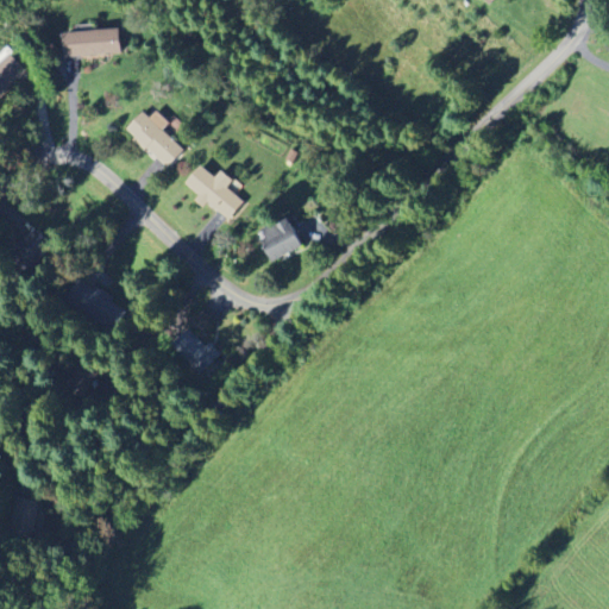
[(123,55),(121,30),(63,32),(64,57),(123,55)]
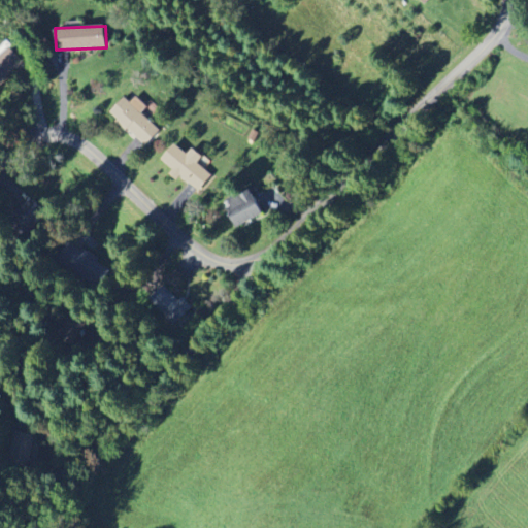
[(0,85),(25,62),(10,46),(0,56),(0,85)]
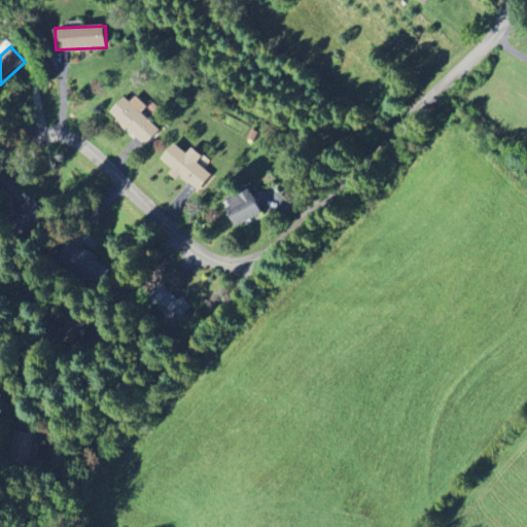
[(147,107),(136,97),(131,103),(125,97),(109,113),(145,146),(160,131),(142,113),(147,107)]
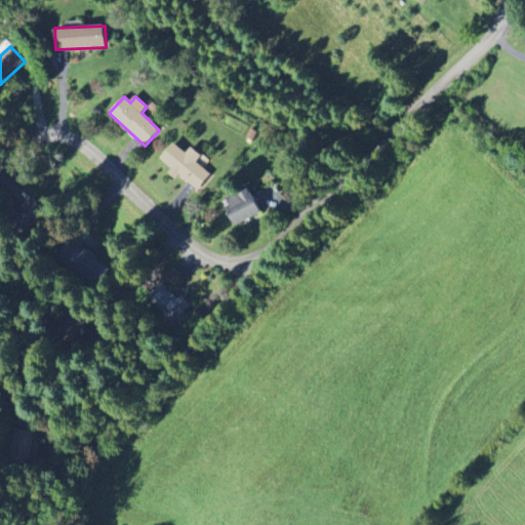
[(197,162),(202,156),(192,148),(187,154),(174,143),(160,158),(176,172),(176,171),(198,190),(211,174),(197,162)]
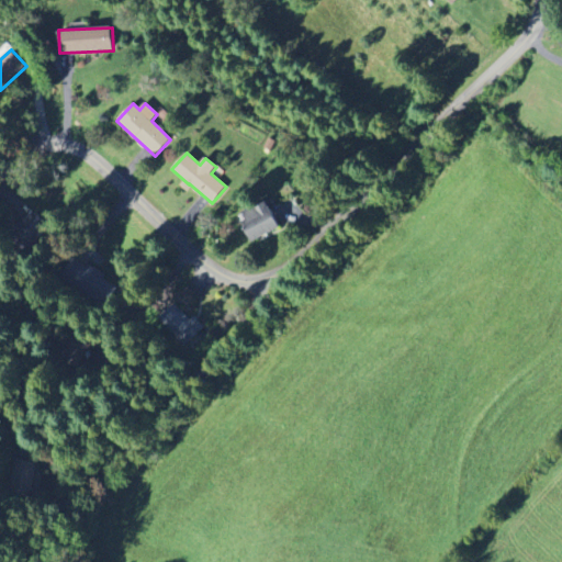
[(240,214),(253,242),(280,229),(268,202),(240,214)]
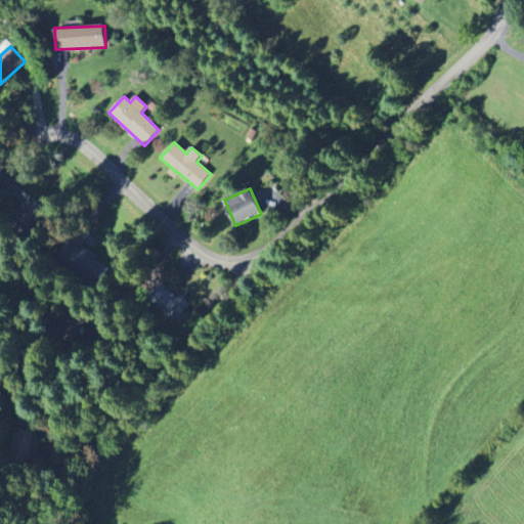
[(188,307),(165,282),(148,298),(172,323),(188,307)]
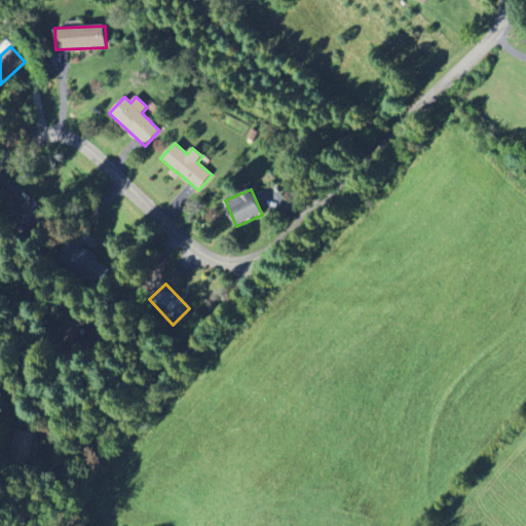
[(29,464),(36,435),(15,429),(7,459),(29,464)]
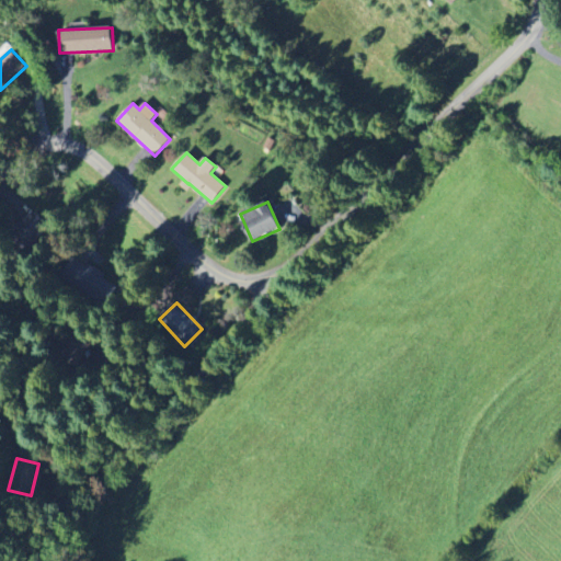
All buildings are outlined.
